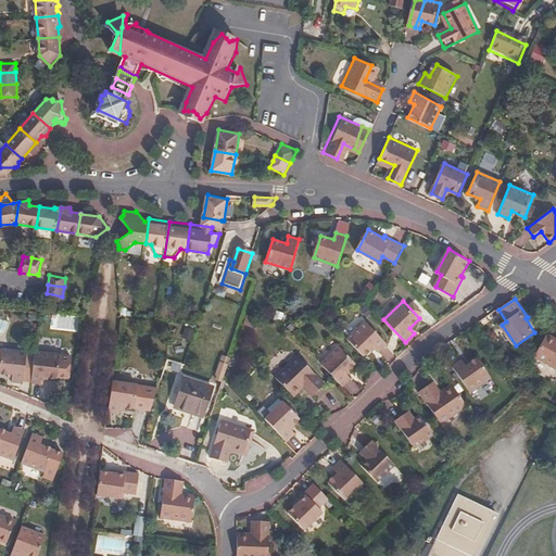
[(274,321),(283,325),(286,314),(276,312),(274,321)]
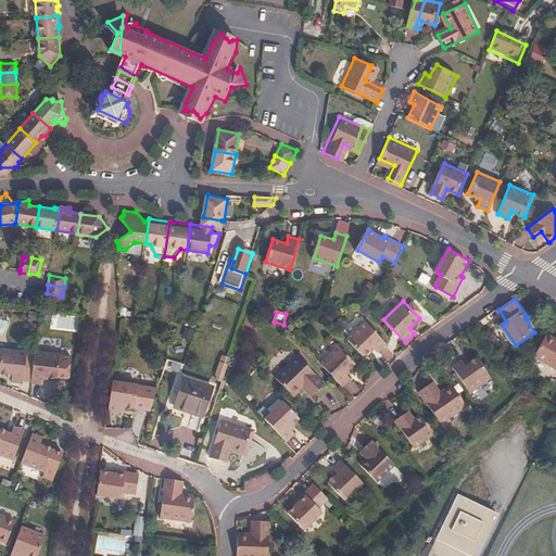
[(55,329),(77,330),(77,318),(55,317),(55,329)]
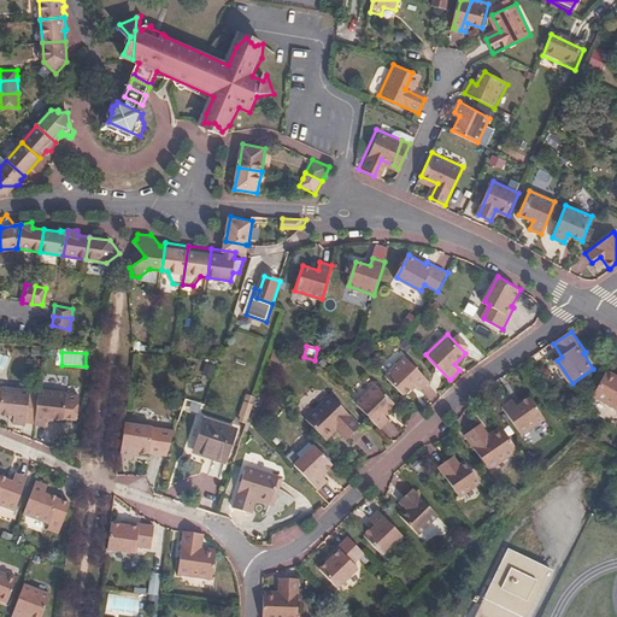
[(386,376),(404,395),(416,383),(422,389),(430,381),(407,356),(386,376)]
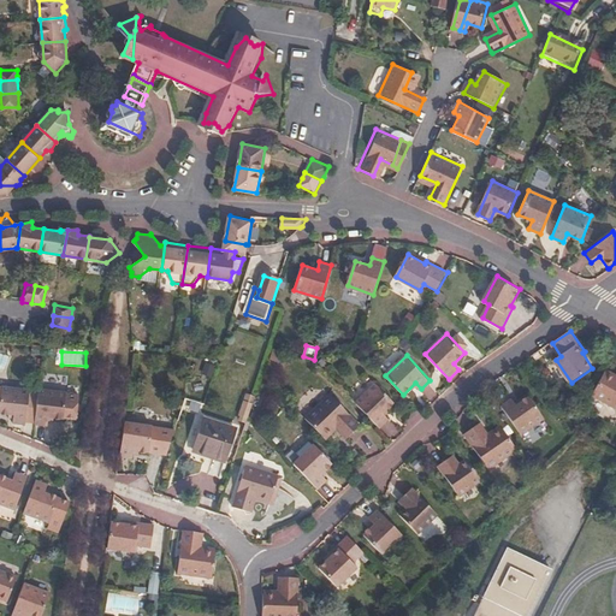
[(615,377),(606,372),(593,395),(615,407),(615,377)]
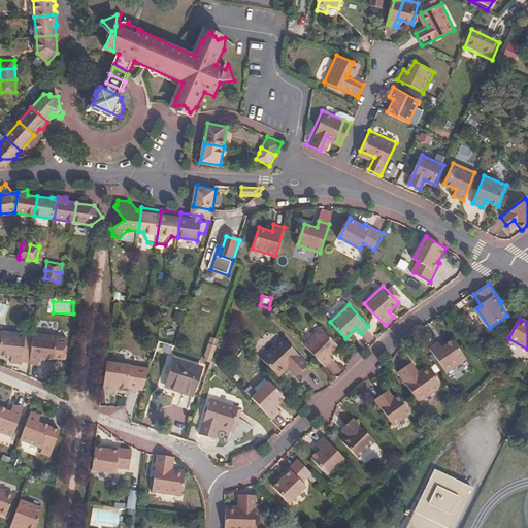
[(305,345),(326,367),(334,359),(329,354),(339,344),(323,328),(305,345)]
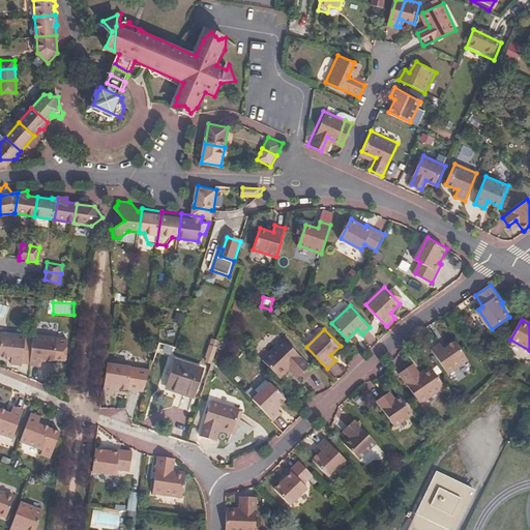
[(26,335),(2,332),(0,346),(0,354),(11,356),(11,363),(22,363),(26,335)]
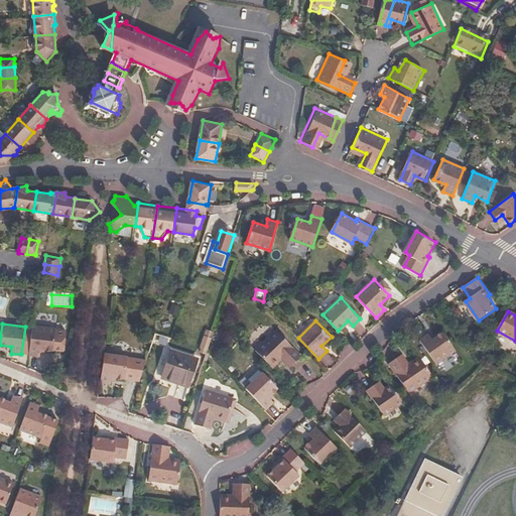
[(56,329),(32,326),(29,355),(40,356),(40,349),(54,350),(56,329)]
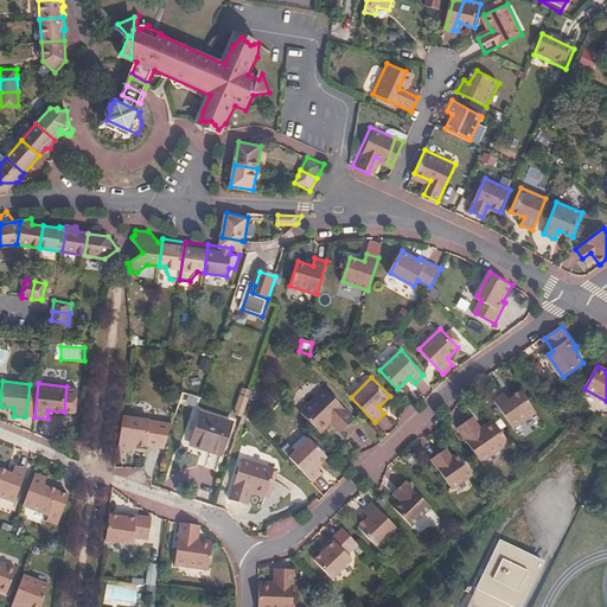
[(327,388),(301,411),(319,430),(333,417),(345,430),(356,419),(327,388)]
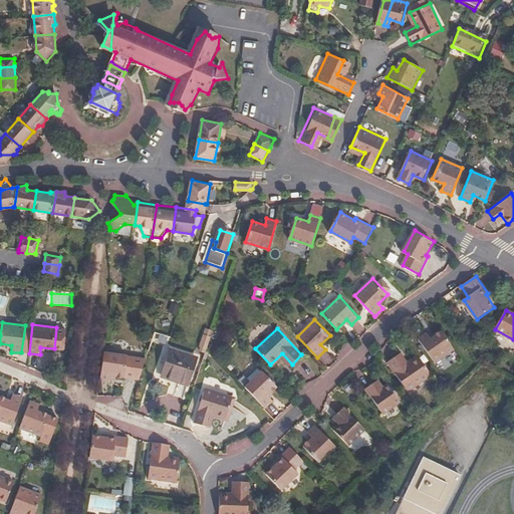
[(443,331),(433,337),(429,332),(420,338),(437,362),(456,349),(443,331)]
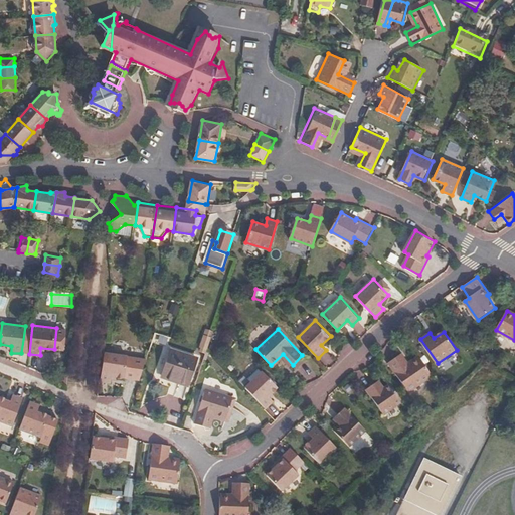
[(197,358),(171,349),(162,375),(189,384),(197,358)]
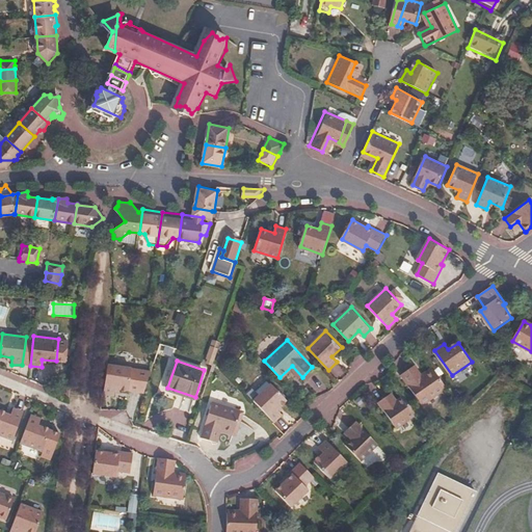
[(152,371),(108,364),(104,394),(114,395),(116,389),(145,391),(152,371)]
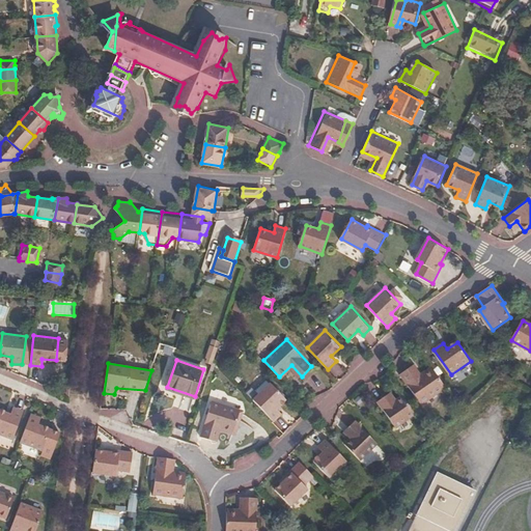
[(422,404),(447,388),(435,369),(421,378),(413,366),(401,373),(422,404)]
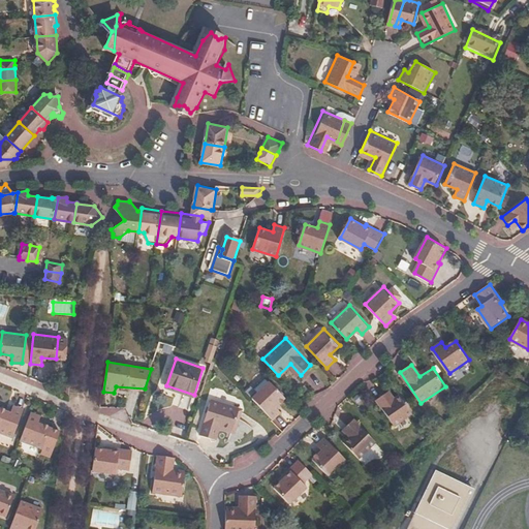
[(270,381),(252,398),(274,419),(281,412),(277,406),(286,398),(270,381)]
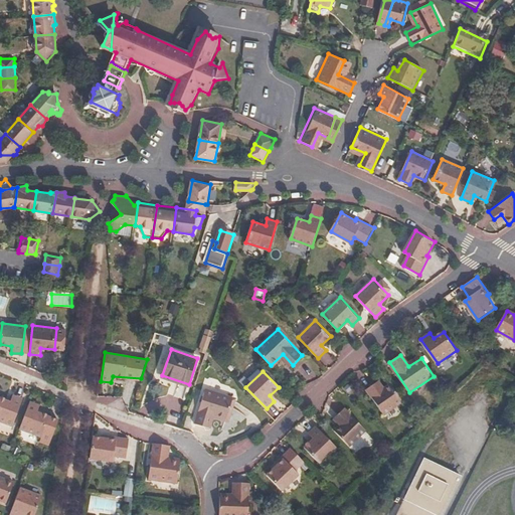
[(384,414),(403,401),(391,383),(381,390),(376,382),(367,388),(384,414)]
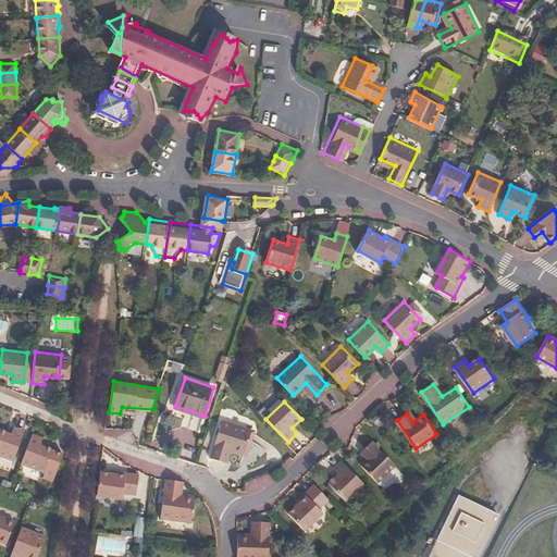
[(254,430),(223,421),(212,458),(225,462),(231,447),(246,453),(254,430)]
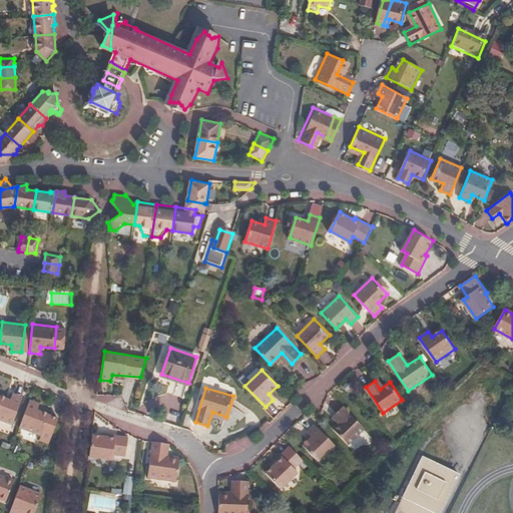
[(13,393),(10,400),(0,396),(0,419),(13,424),(23,397),(13,393)]
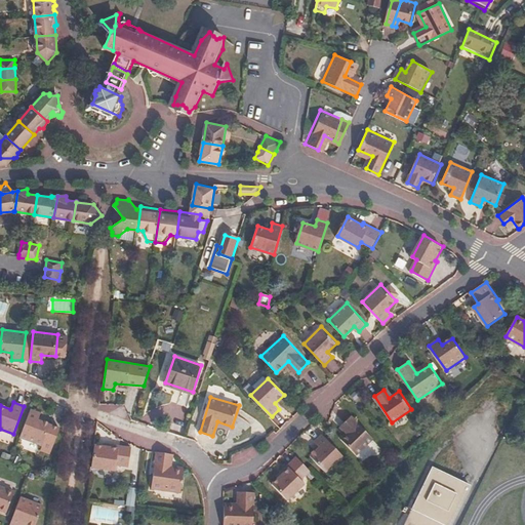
[(41,413),(31,408),(21,436),(42,445),(40,450),(50,454),(59,428),(39,419),(41,413)]
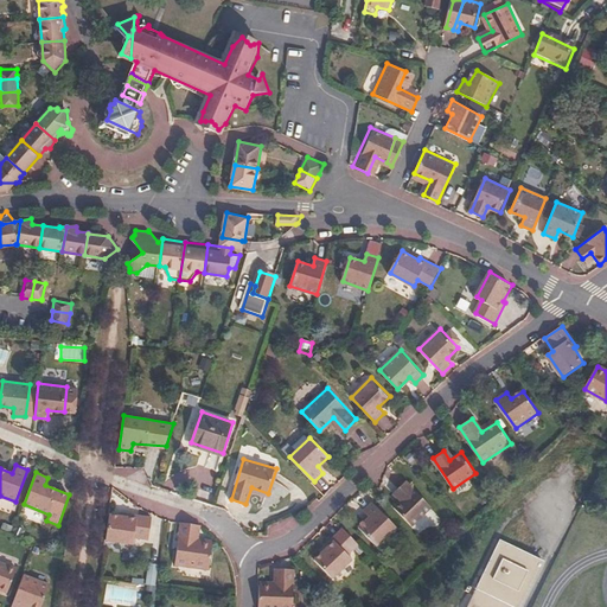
[(395,506),(413,525),(433,508),(407,480),(398,489),(406,497),(395,506)]
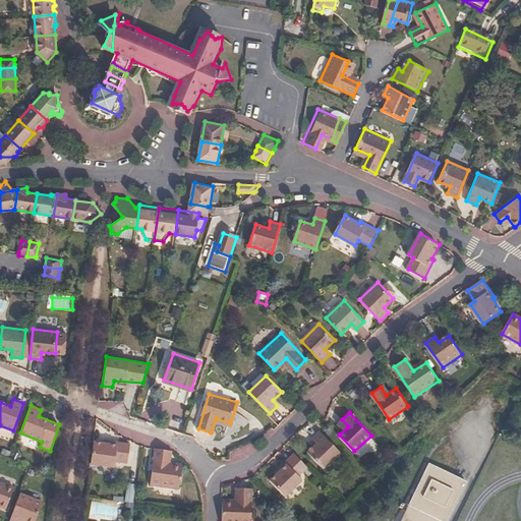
[(324,468),(341,453),(321,431),(313,439),(317,444),(309,452),(324,468)]
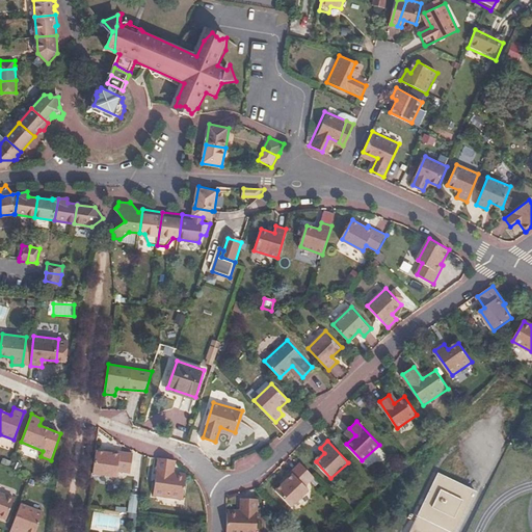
[(112,453),(97,451),(94,473),(117,476),(117,471),(131,472),(134,453),(113,450),(112,453)]
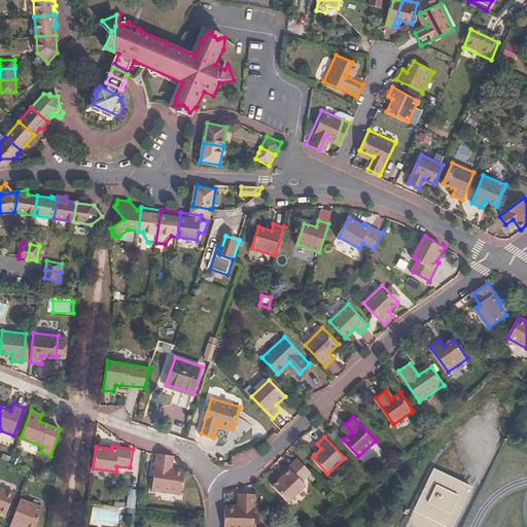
[(231,458),(236,468),(259,456),(255,446),(231,458)]
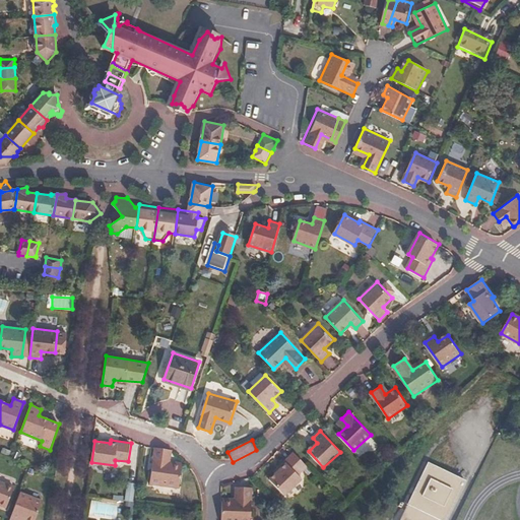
[(168,463),(170,449),(155,448),(150,483),(180,488),(183,466),(168,463)]
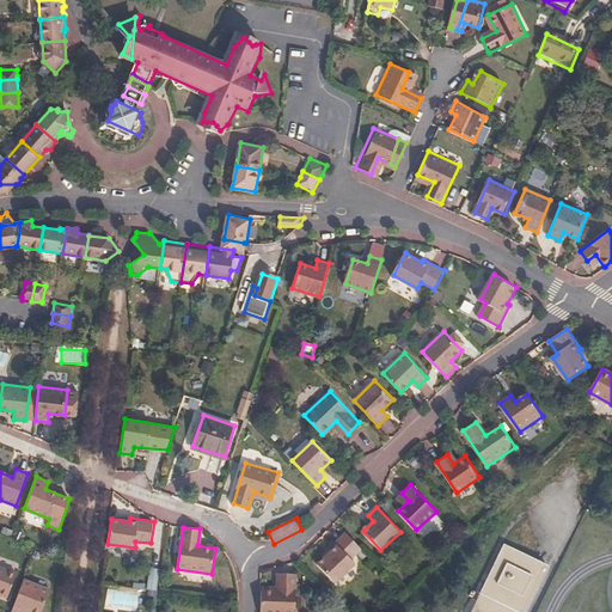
[(352,558),(362,549),(347,532),(329,549),(331,551),(318,564),(336,582),(356,564),(352,558)]
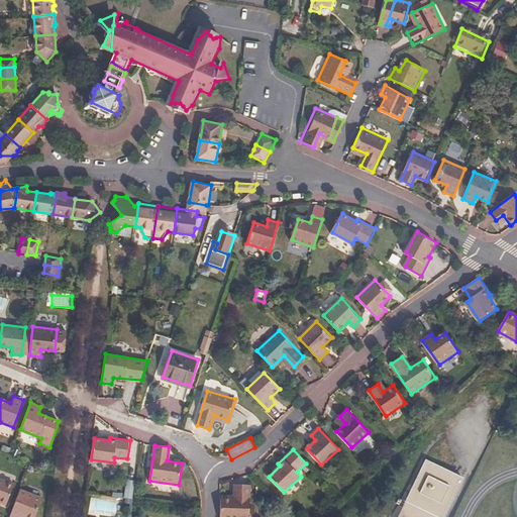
[(398,516),(444,516),(462,480),(425,462),(398,516)]
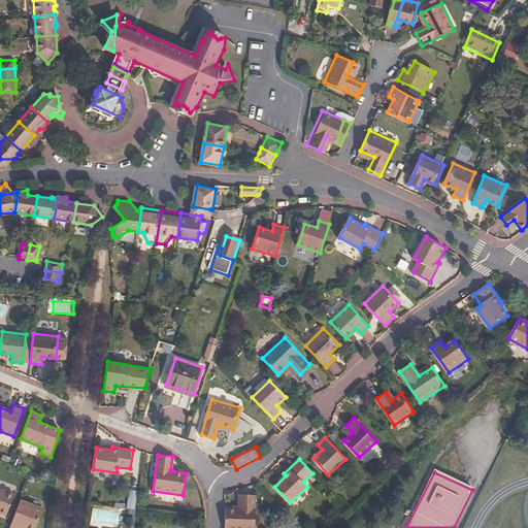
[(0,512),(7,516),(14,494),(0,488),(0,512)]
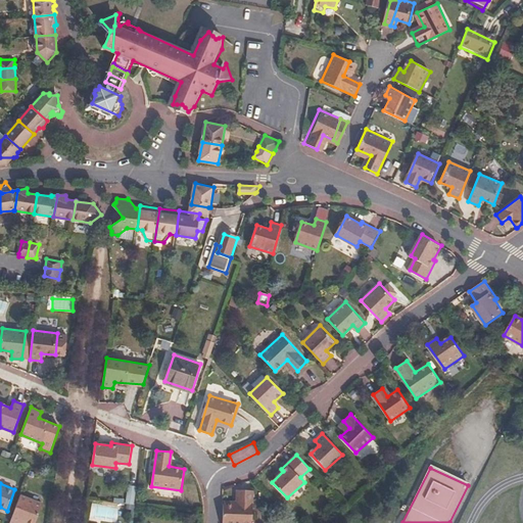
[(133,505),(135,486),(127,485),(125,504),(133,505)]
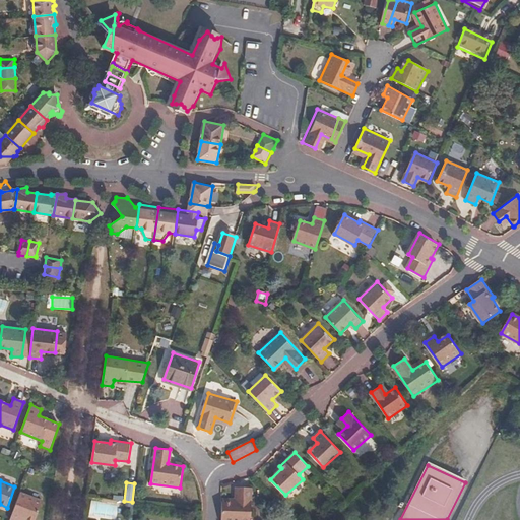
[(223,501),(221,519),(251,519),(253,488),(239,488),(239,501),(223,501)]
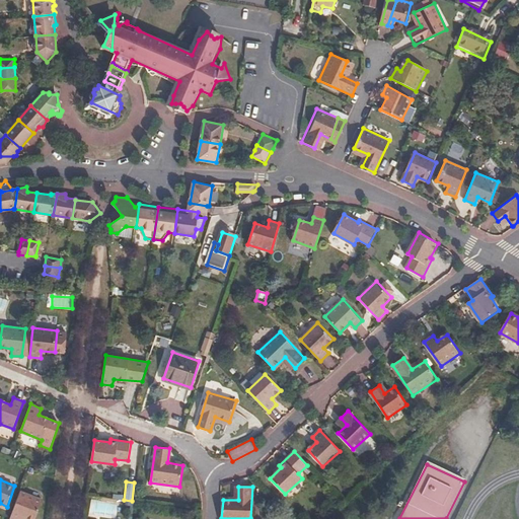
[(20,491),(10,518),(12,518),(20,518),(22,515),(33,518),(34,518),(43,499),(20,491)]
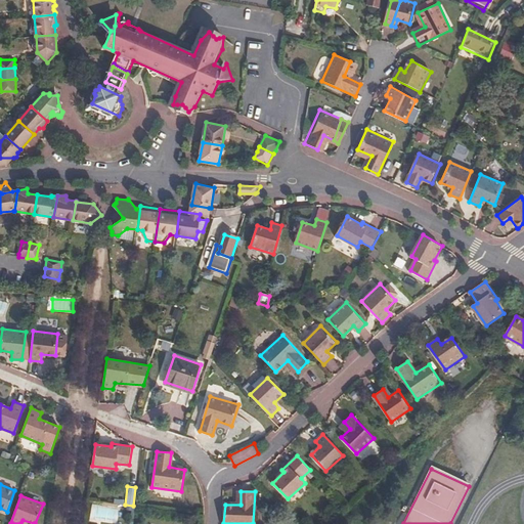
[(117,522),(118,508),(90,506),(89,521),(117,522)]
